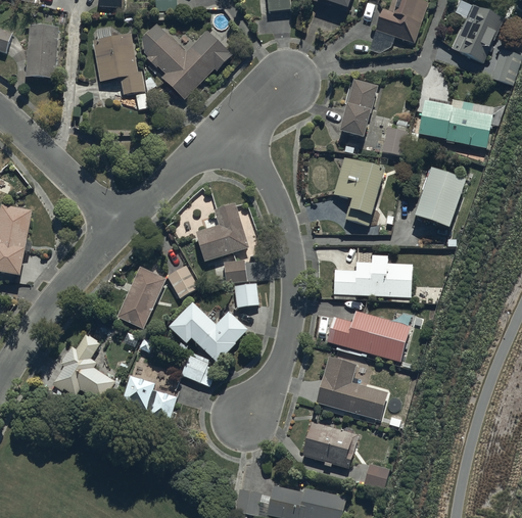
[(155,0),(156,9),(177,9),(177,0),(155,0)]
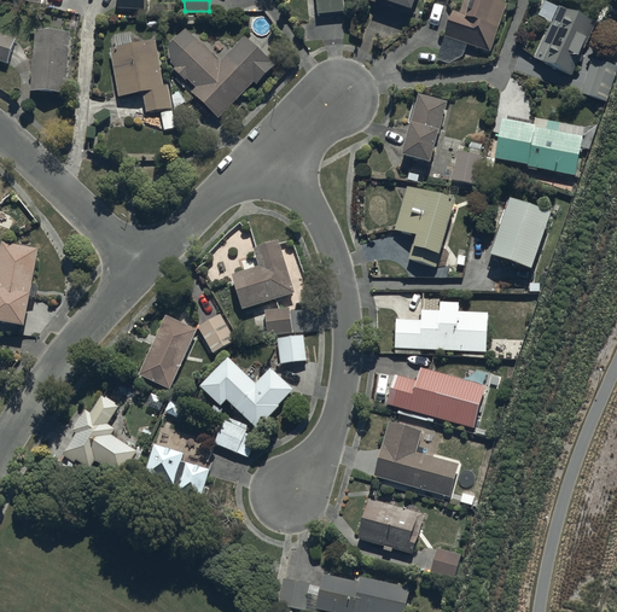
[(316,0),(318,12),(344,10),(343,0),(316,0)]
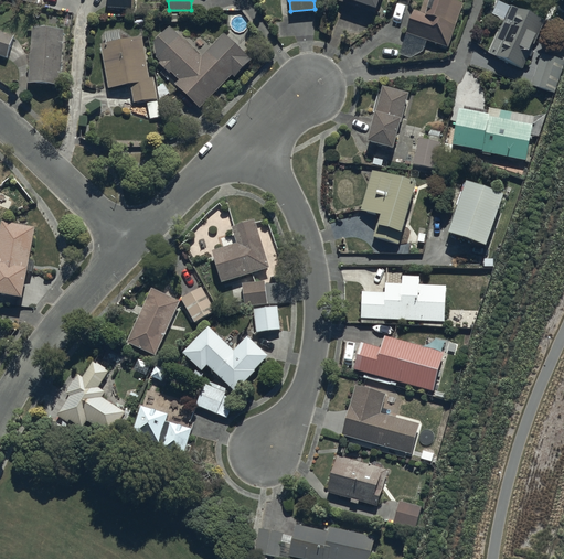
[(339,0),(339,1),(376,13),(381,0),(339,0)]
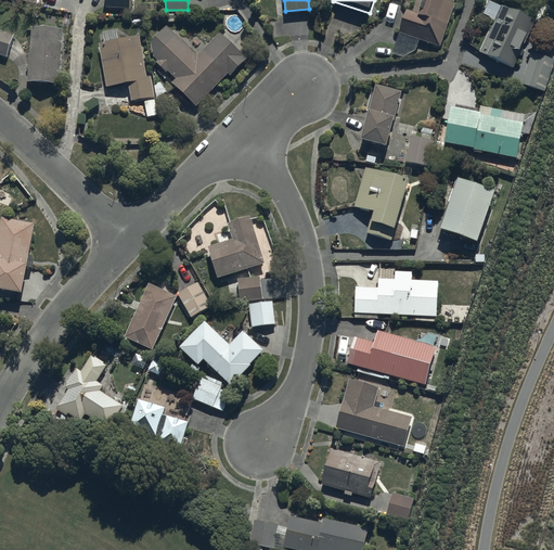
[(414,0),(411,9),(407,8),(399,29),(439,45),(454,1),(451,0),(414,0)]
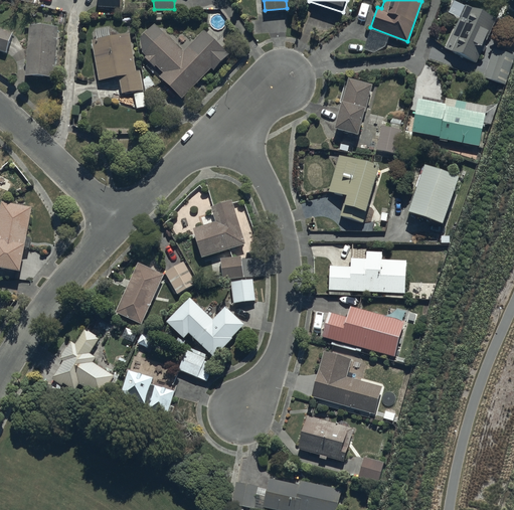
[(495,17),(465,3),(445,48),(476,61),(495,17)]
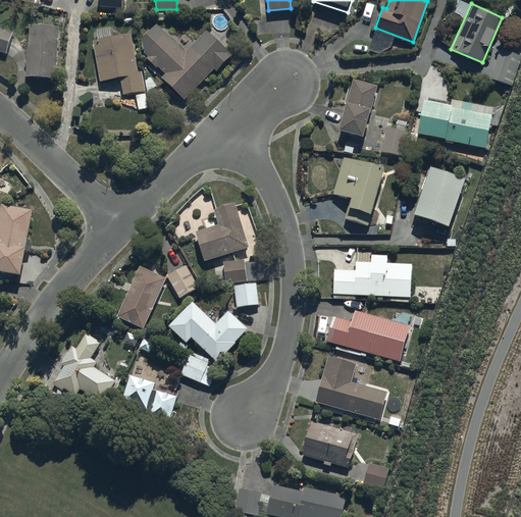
[(158,23),(142,38),(143,53),(146,53),(148,55),(146,57),(163,75),(162,76),(184,98),(214,67),(216,71),(232,54),(206,30),(186,51),(158,23)]
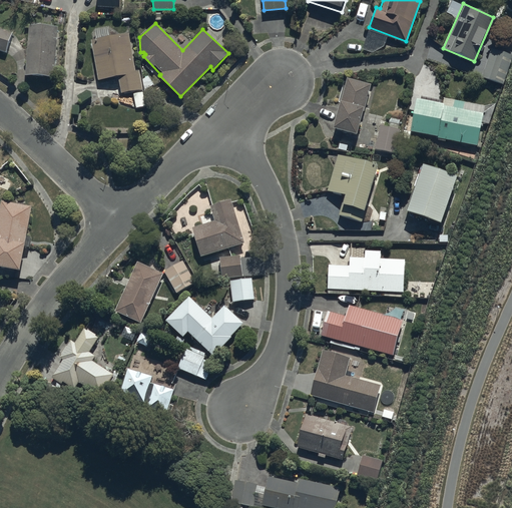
[(57,26),(30,24),(26,74),(54,76),(57,26)]
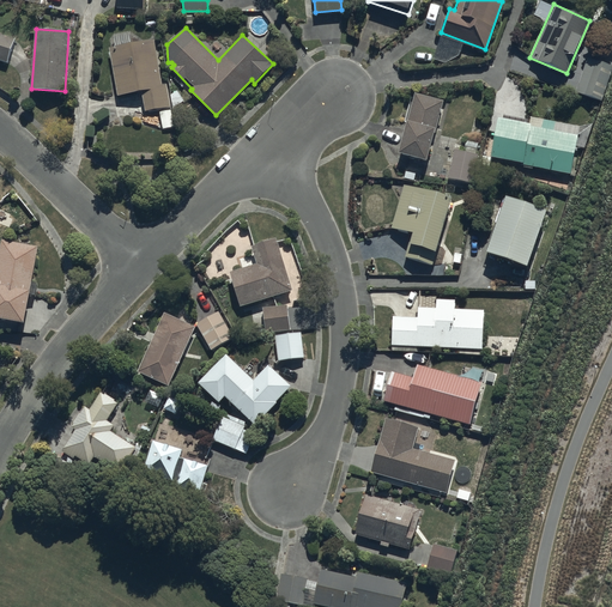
[(132,43),(129,30),(113,34),(115,46),(109,46),(117,95),(141,91),(145,109),(170,104),(167,83),(162,83),(155,40),(132,43)]
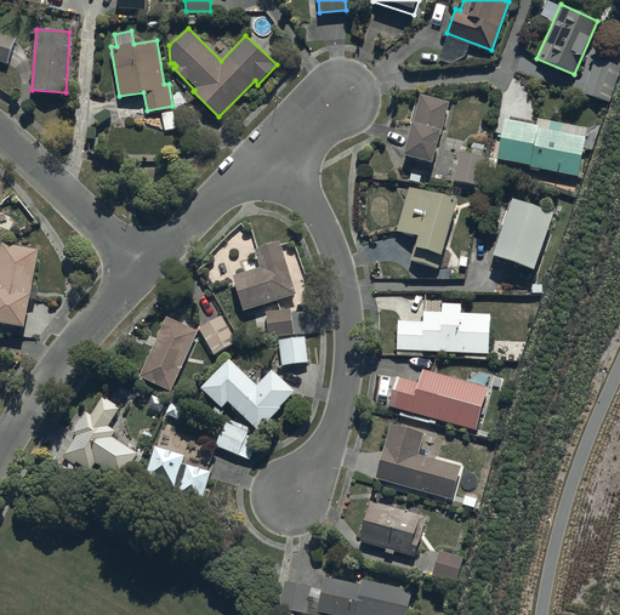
[(16,38),(0,32),(0,58),(7,62),(16,38)]
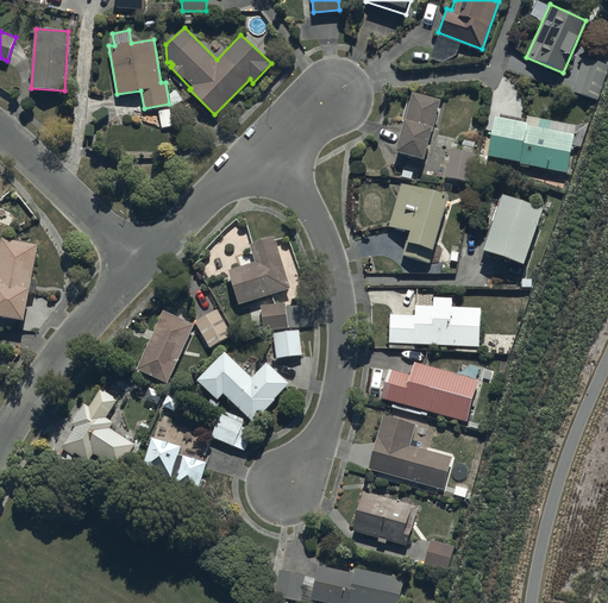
[(607,67),(607,66),(582,57),(571,89),(597,99),(607,67)]
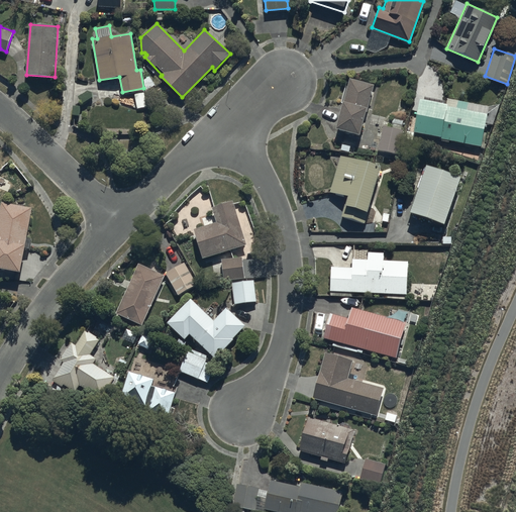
[(360,137),(373,84),(349,78),(349,80),(345,79),(340,99),(344,100),(336,131),(360,137)]
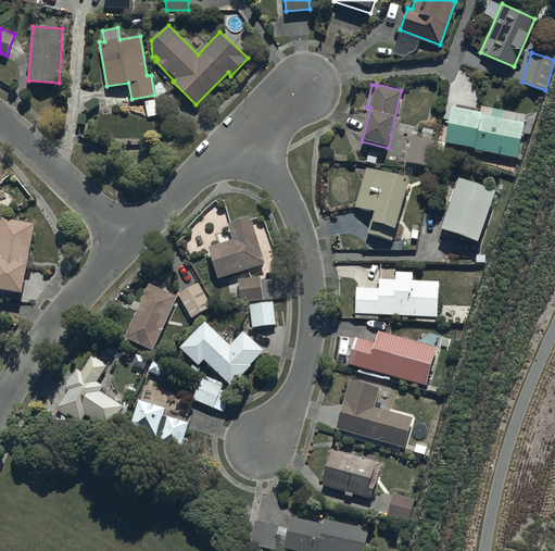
[(479,114),(452,109),(445,143),(517,157),(525,113),(481,105),(479,114)]
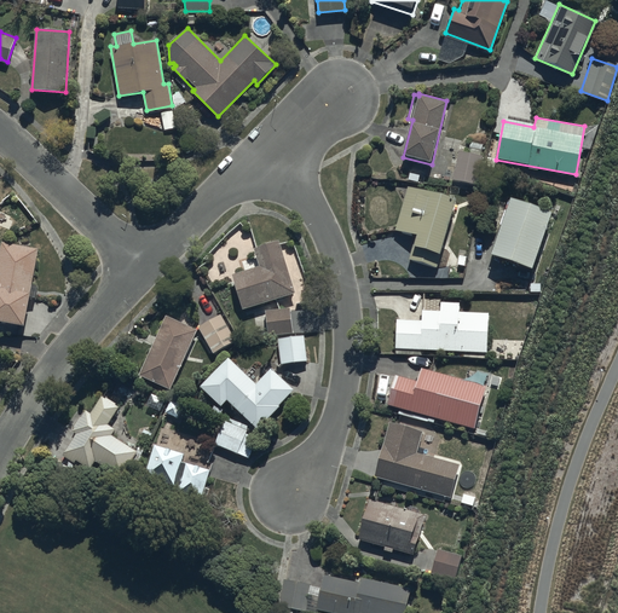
[(483,156),(457,150),(451,179),(477,185),(483,156)]
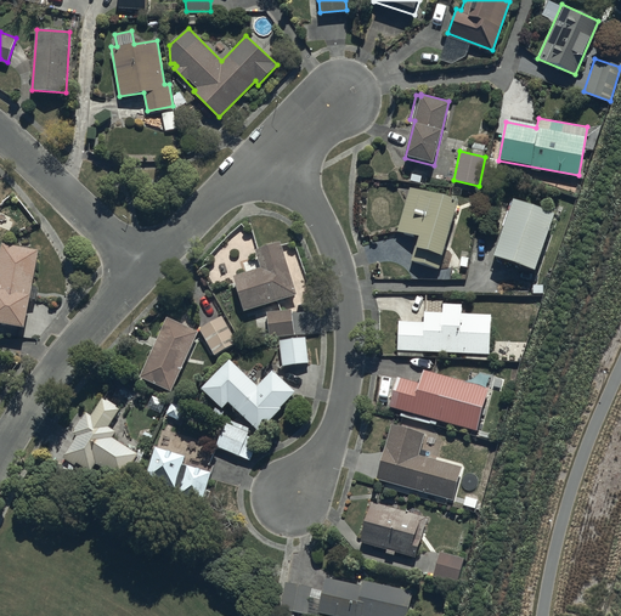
[(439,269),(458,204),(432,197),(433,193),(408,187),(396,231),(417,236),(410,260),(439,269)]
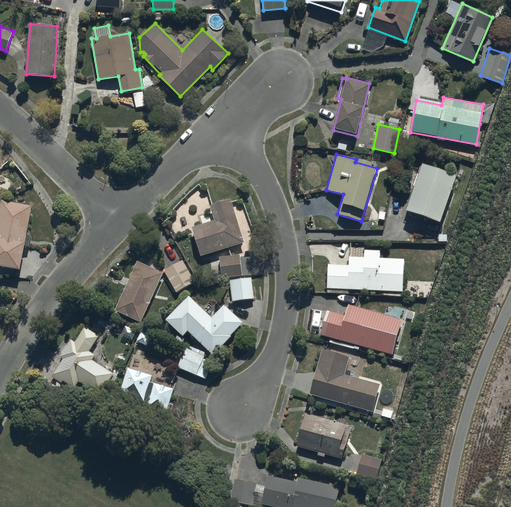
[(458,178),(423,166),(407,213),(442,225),(458,178)]
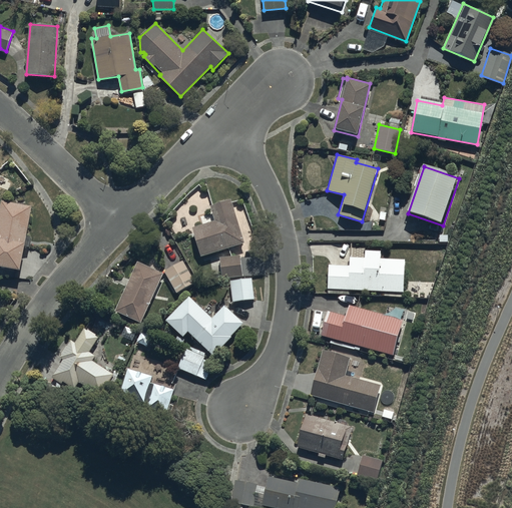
[(231,199),(209,204),(214,218),(190,226),(201,259),(246,242),(231,199)]
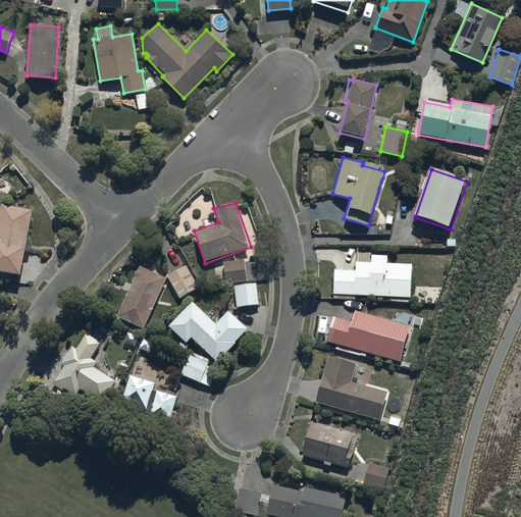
[(0,272),(21,276),(33,210),(2,205),(0,218),(0,272)]
